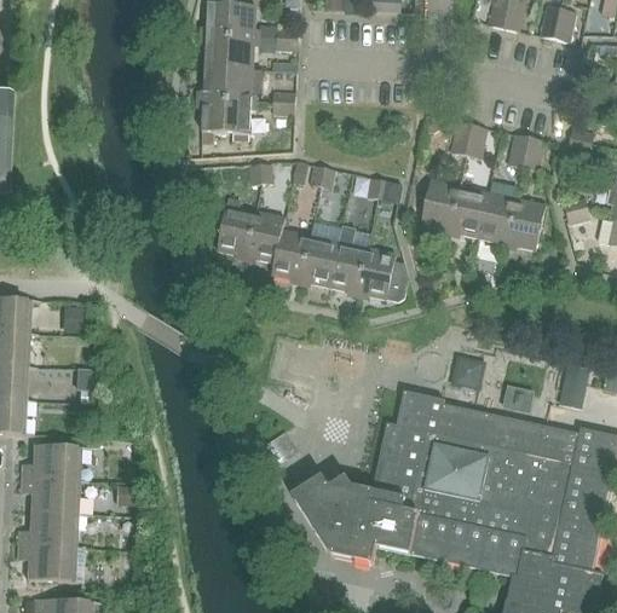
[(201,25),(200,42),(206,42),(206,41),(229,42),(230,28),(255,29),(255,28),(257,4),(236,4),(236,0),(208,0),(208,3),(207,3),(206,25),(201,25)]
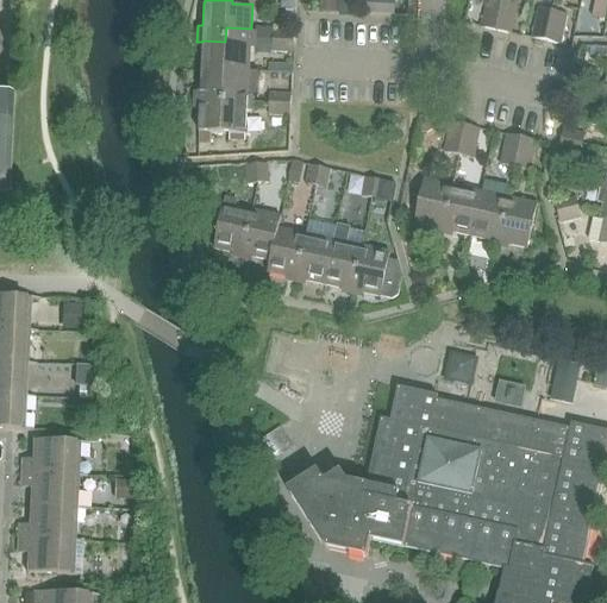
[(392,11),(393,0),(363,0),(363,8),(392,11)]
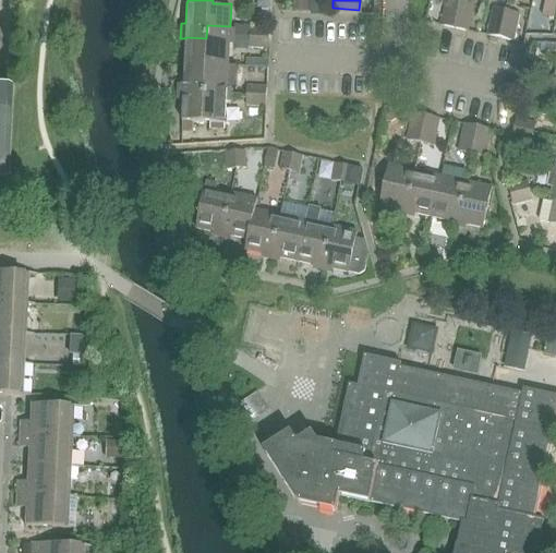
[(443,0),(438,21),(451,24),(456,0),(443,0)]
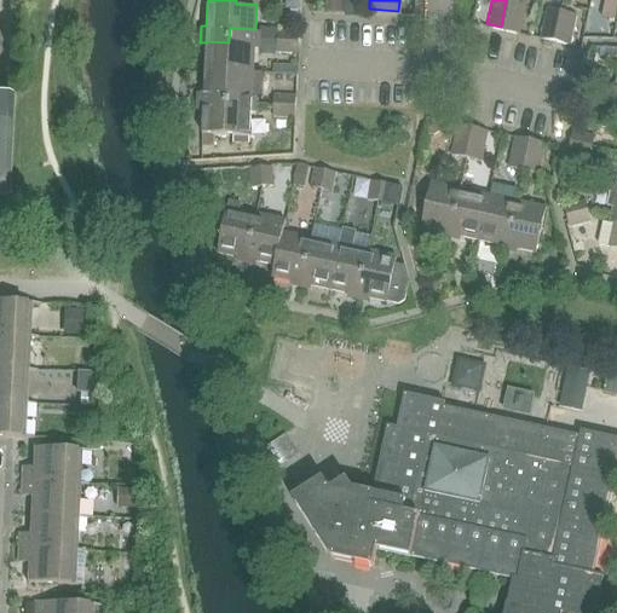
[(517,30),(523,0),(506,0),(501,27),(517,30)]
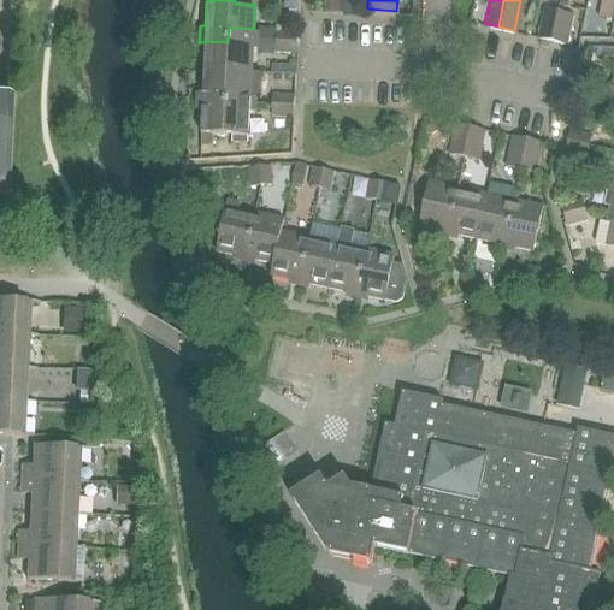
[(613,1),(607,0),(600,0),(596,12),(610,16),(613,1)]
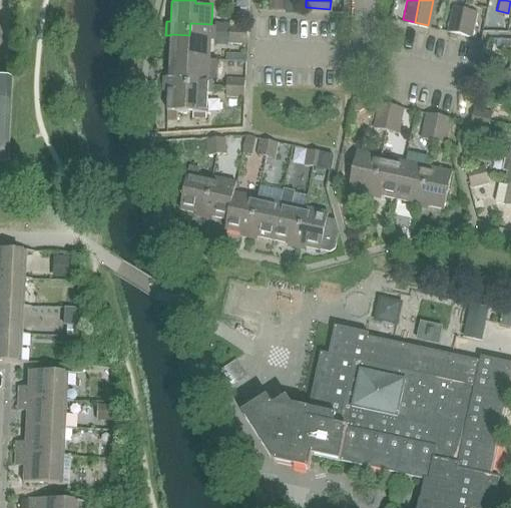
[(463,6),(451,3),(445,28),(457,31),(463,6)]
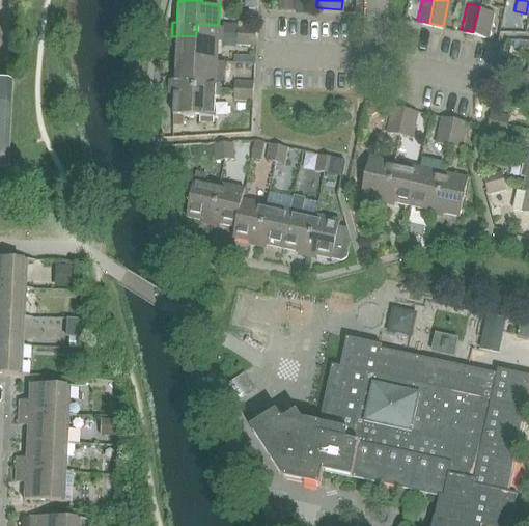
[(493,9),(479,6),(473,32),(488,35),(493,9)]
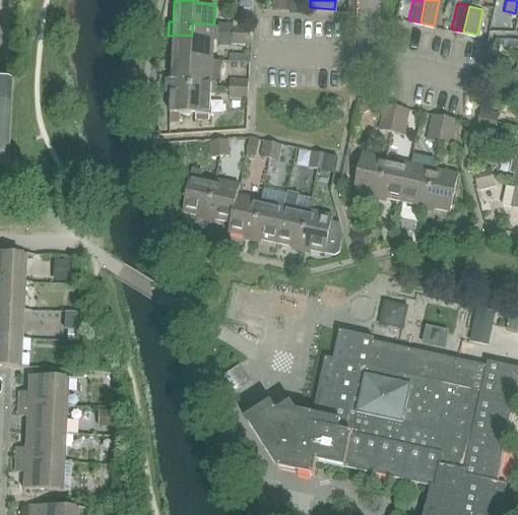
[(249,33),(249,22),(231,22),(230,31),(249,33)]
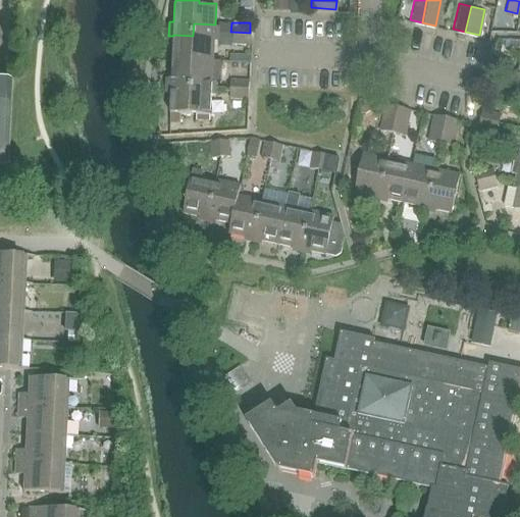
[(173,36),(172,56),(213,57),(214,38),(218,38),(219,23),(215,23),(215,24),(194,23),(193,36),(173,35),(173,36)]
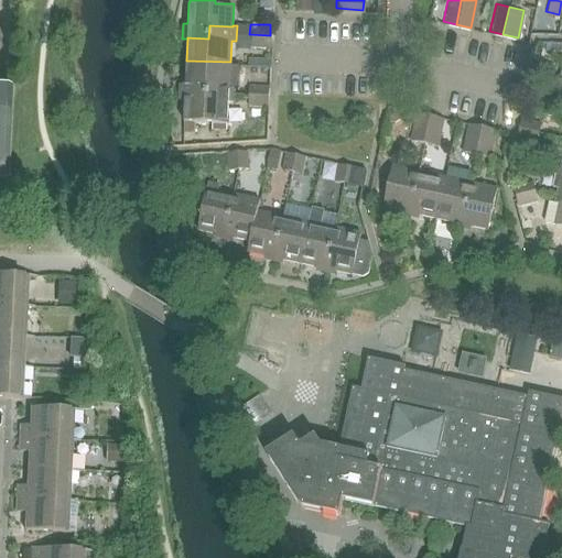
[(249,34),(249,44),(269,44),(270,35),(249,34)]
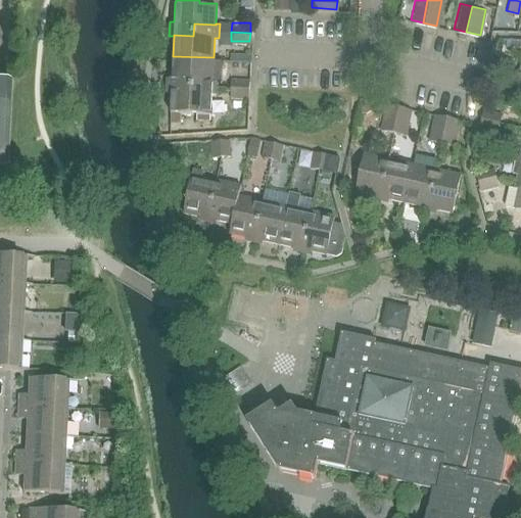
[(510,66),(512,58),(493,54),(491,62),(510,66)]
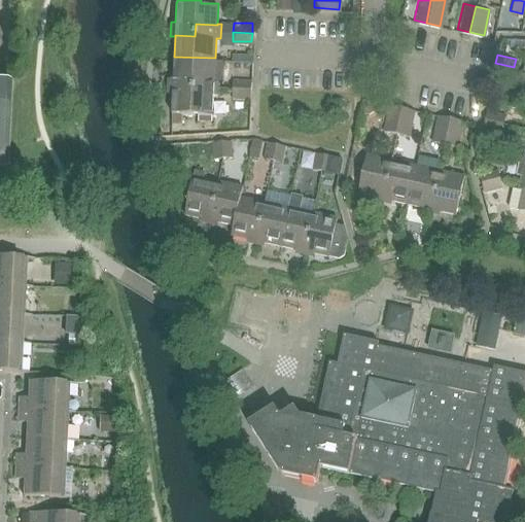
[(169,76),(168,91),(173,91),(173,90),(193,91),(194,78),(214,79),(218,79),(221,79),(222,58),(215,58),(174,57),(174,76),(169,76)]
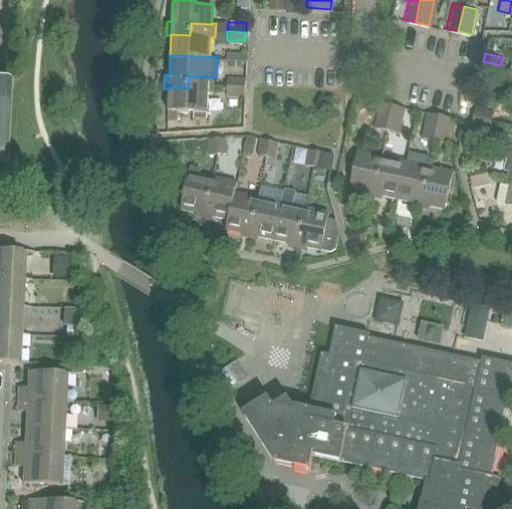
[(481,70),(499,74),(501,65),(483,61),(481,70)]
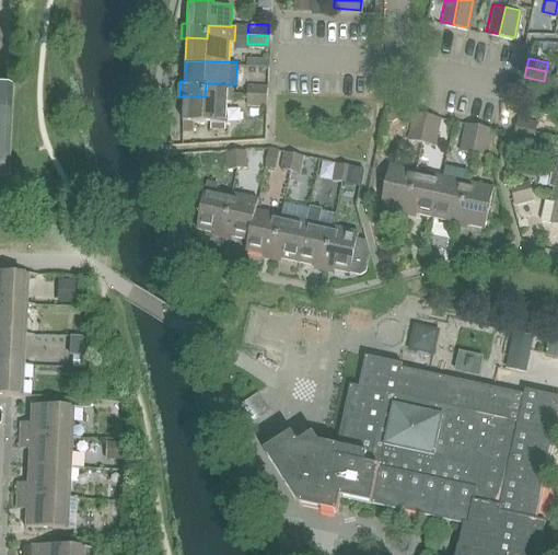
[(0,170),(4,170),(9,81),(0,80),(0,170)]
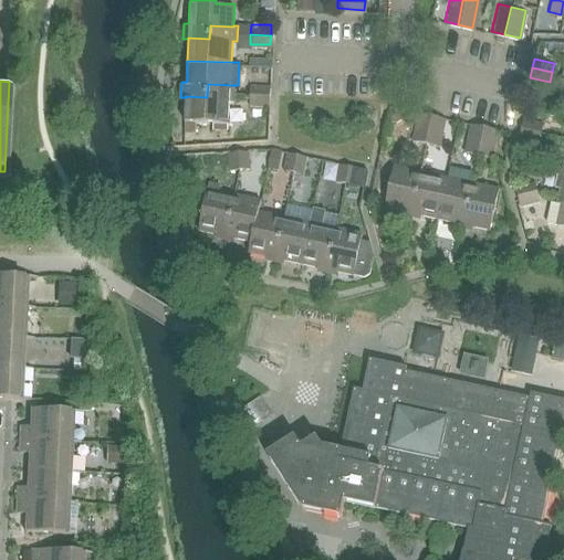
[(268,94),(268,84),(248,83),(247,93),(268,94)]
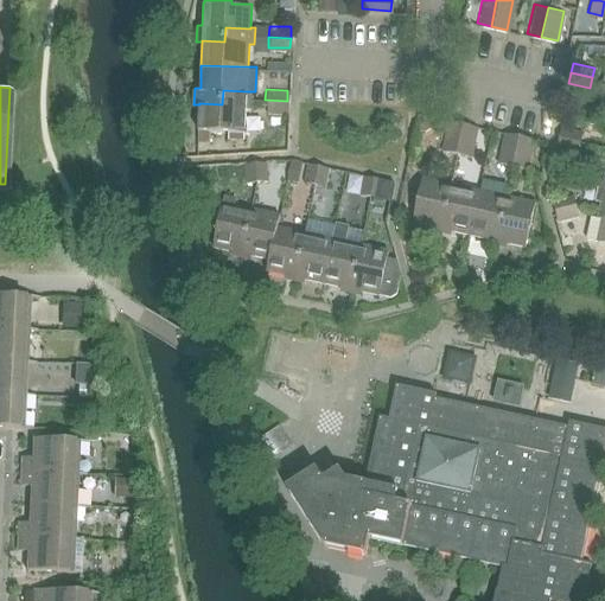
[(199,104),(198,128),(244,129),(246,107),(252,107),(252,91),(247,91),(223,90),(222,104),(199,103),(199,104)]
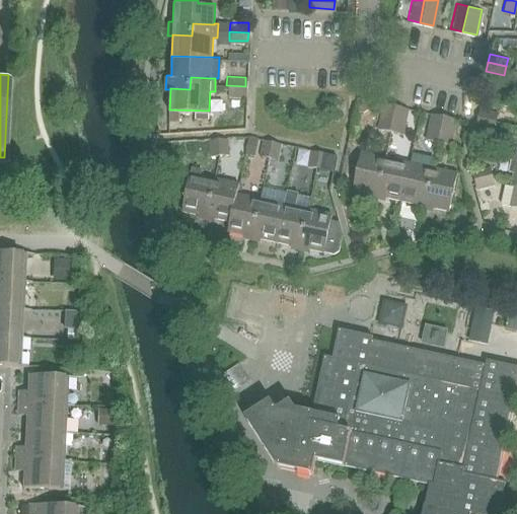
[(226,85),(226,94),(245,95),(245,86),(226,85)]
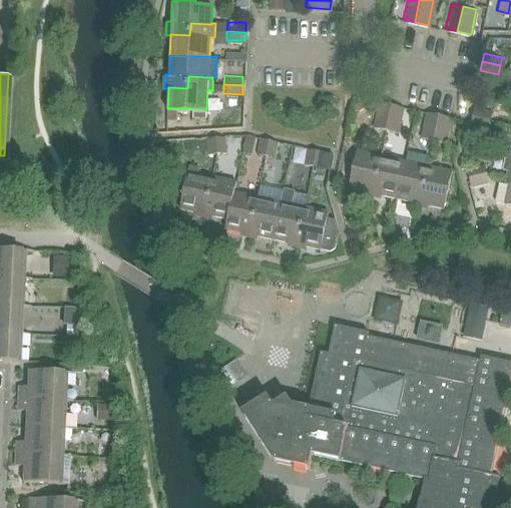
[(390,102),(378,99),(372,124),(385,127),(390,102)]
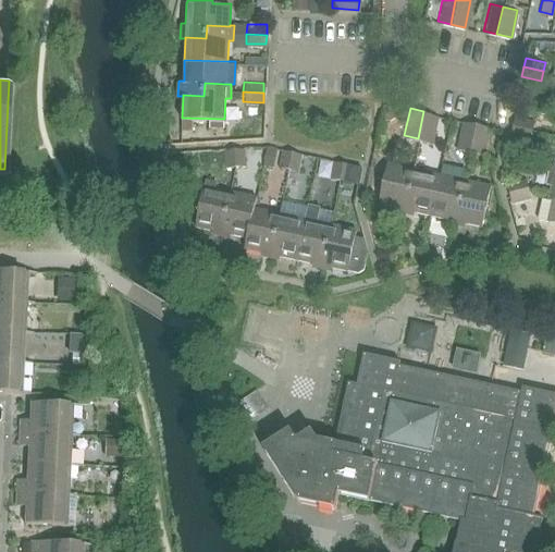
[(418,138),(430,142),(436,114),(423,111),(418,138)]
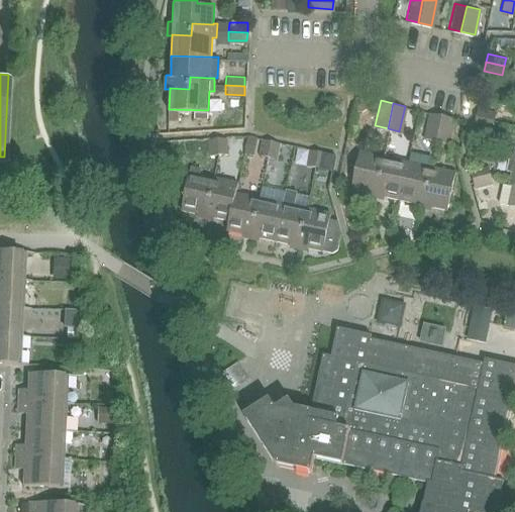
[(493,118),(494,110),(477,107),(476,114),(493,118)]
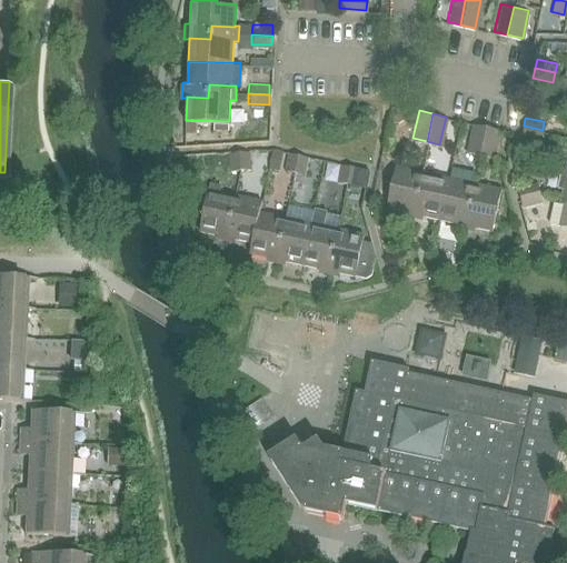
[(486,126),(471,122),(465,150),(479,153),(486,126)]
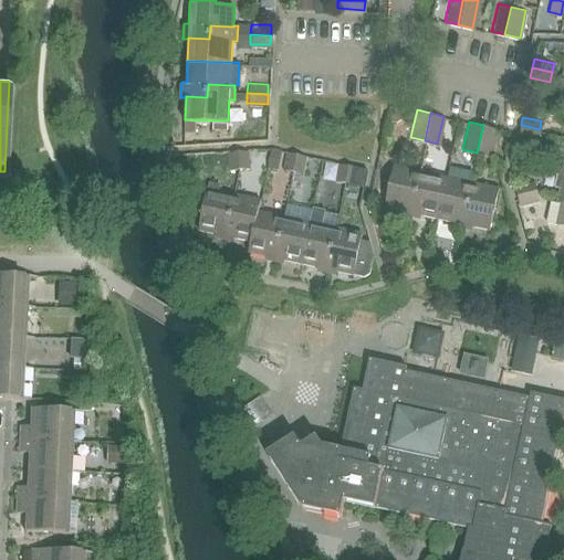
[(477,152),(490,155),(497,127),(483,125),(477,152)]
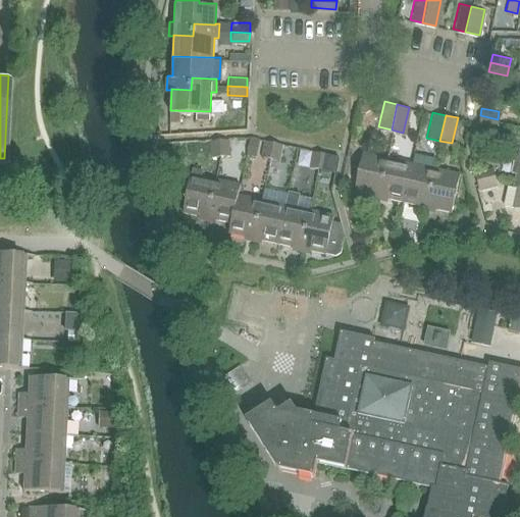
[(480,115),(477,126),(495,130),(498,119),(480,115)]
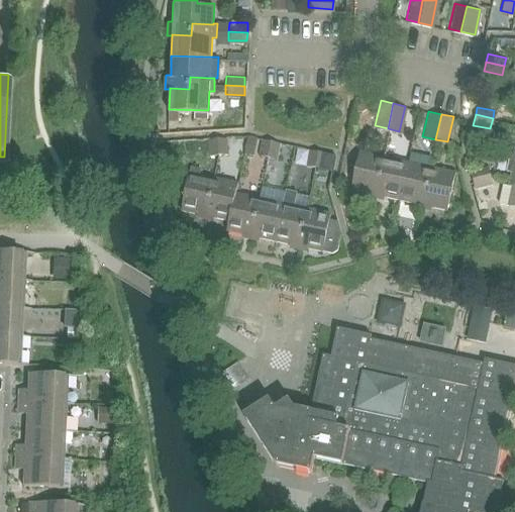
[(216,136),(208,136),(208,152),(217,152),(216,136)]
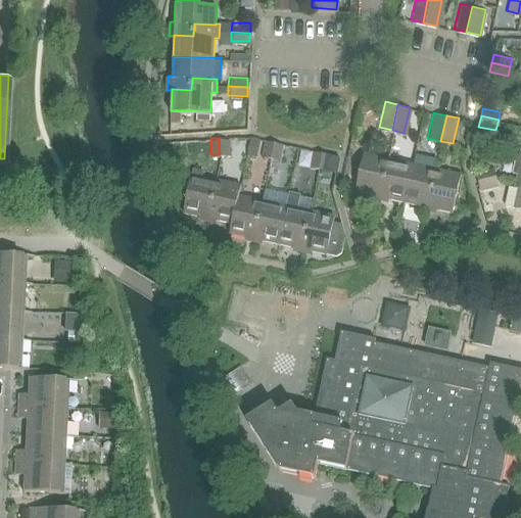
[(220,154),(229,154),(228,138),(219,138),(220,154)]
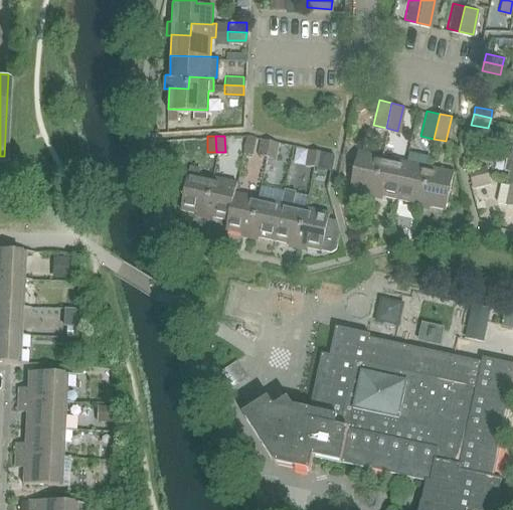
[(269,139),(260,137),(257,152),(266,154),(269,139)]
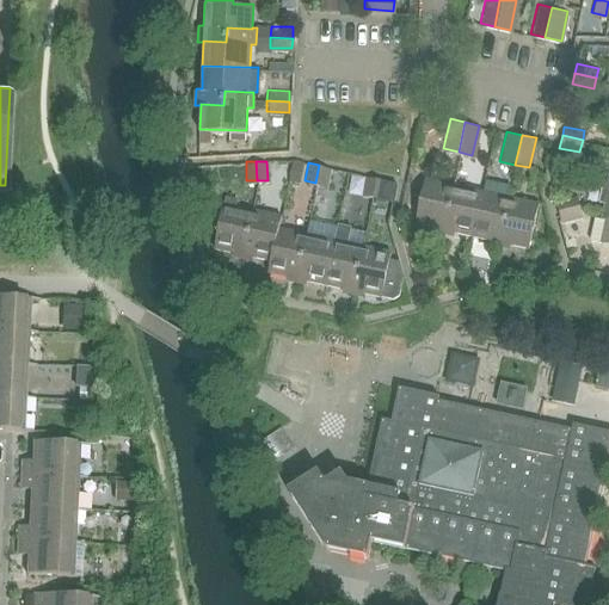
[(315,183),(325,185),(328,166),(319,165),(315,183)]
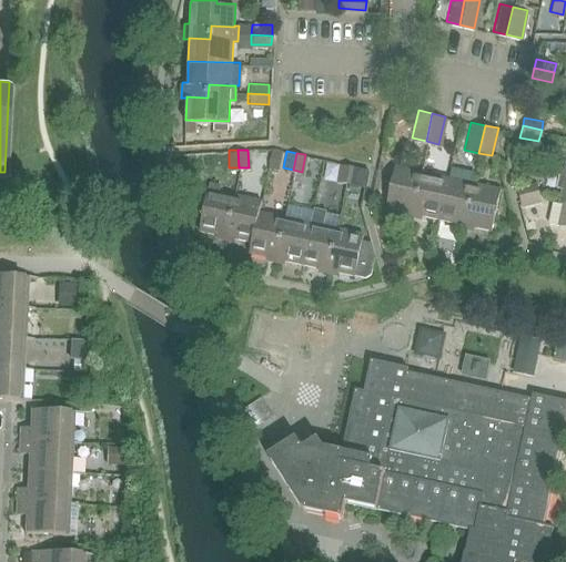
[(340,162),(335,179),(345,181),(349,164),(340,162)]
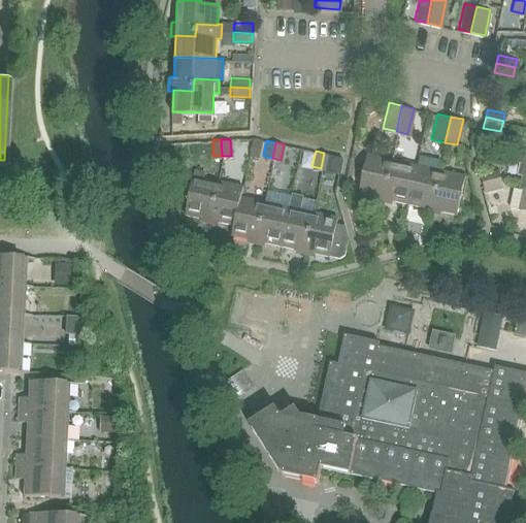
[(324,153),(321,168),(338,172),(341,157),(324,153)]
